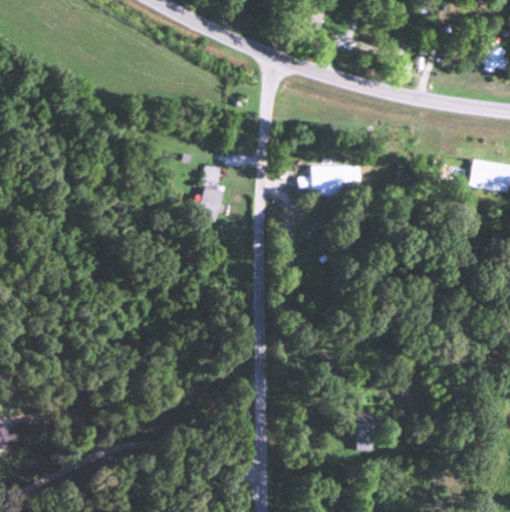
[(473,161),(453,155),(447,175),(467,181),(473,161)]
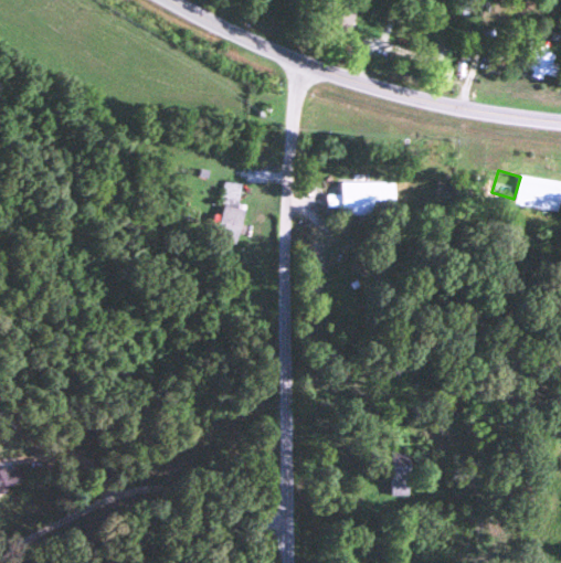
[(240,244),(246,208),(240,206),(243,183),(226,180),(217,240),(240,244)]
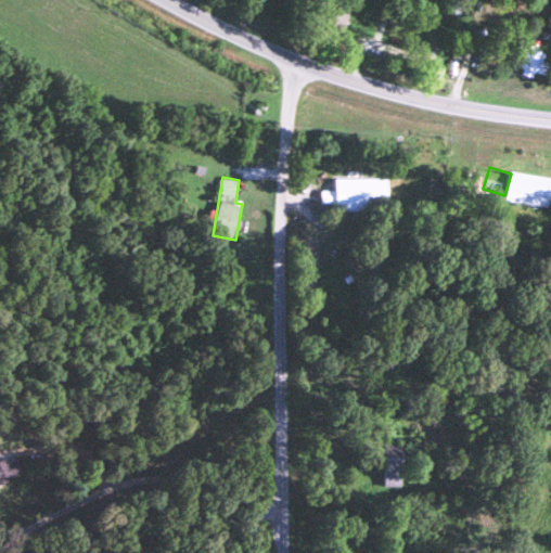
[(337,179),(337,209),(389,209),(389,179),(337,179)]
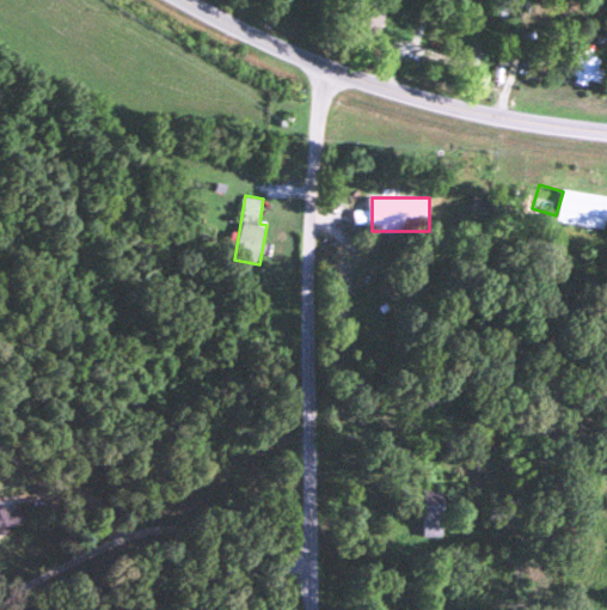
[(446,496),(425,496),(425,536),(446,536),(446,496)]
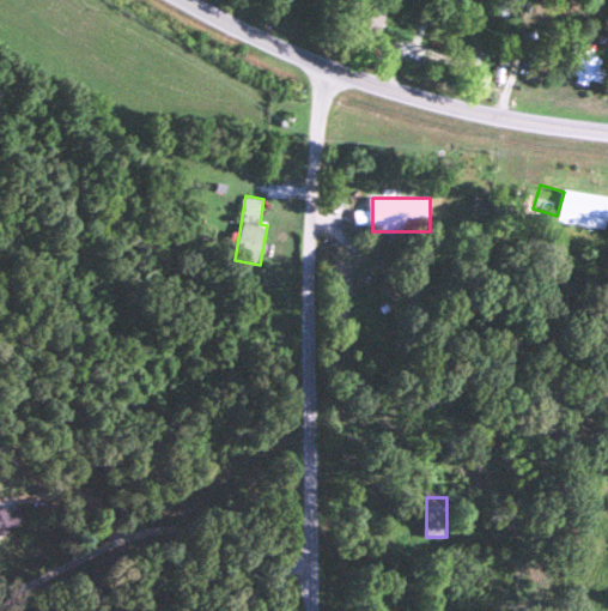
[(0,509),(0,532),(24,522),(16,502),(0,509)]
